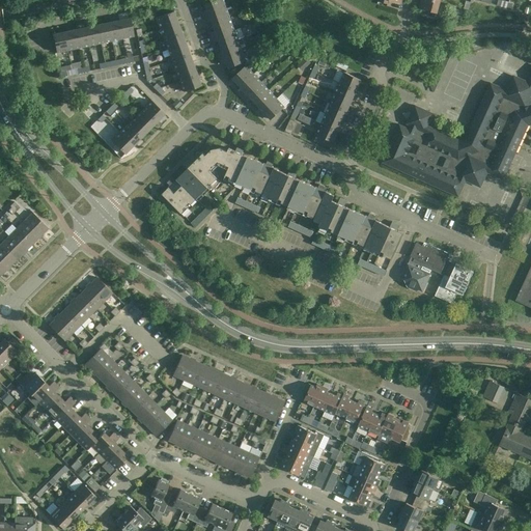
[(204,17),(227,8),(223,0),(215,0),(205,4),(207,9),(203,11),(204,17)]
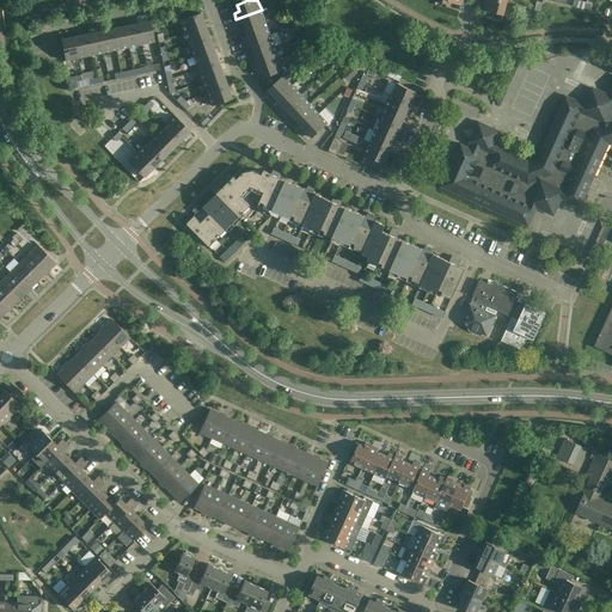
[(505,14),(507,2),(500,0),(485,0),(483,10),(499,13),(497,18),(506,20),(507,16),(505,14)]
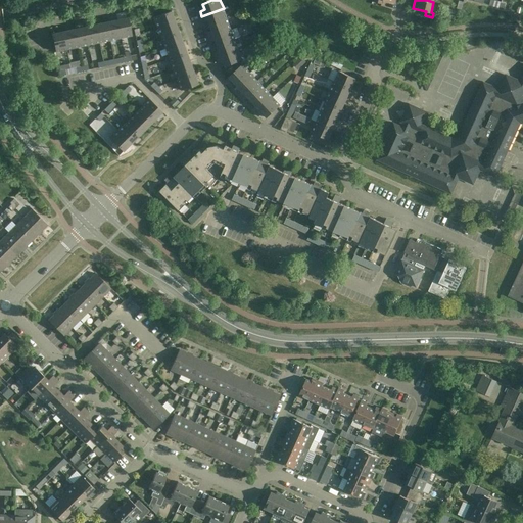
[(208,19),(210,25),(227,18),(224,8),(201,16),(203,20),(208,19)]
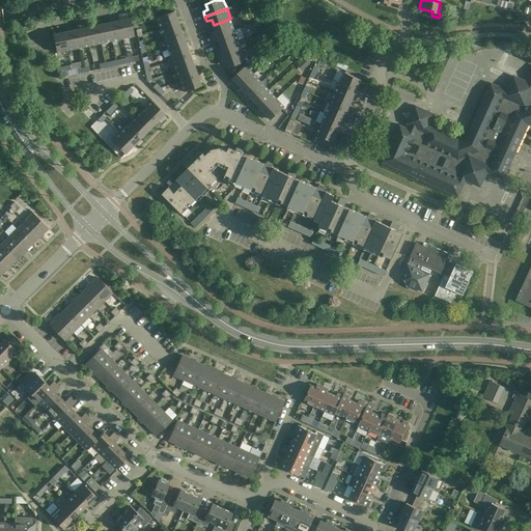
[(157,18),(160,28),(177,22),(173,11),(157,18)]
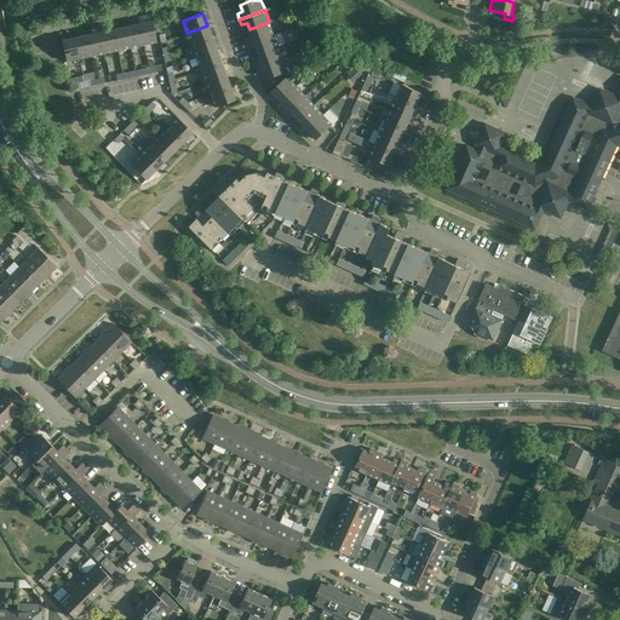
[(151,21),(139,24),(143,45),(156,42),(151,21)]
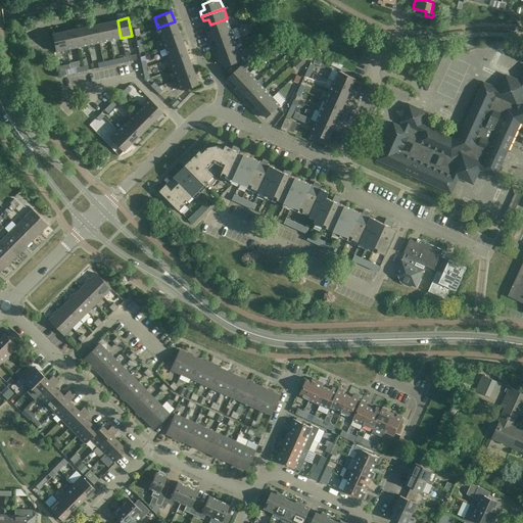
[(209,37),(231,29),(227,18),(210,25),(212,31),(207,32),(209,37)]
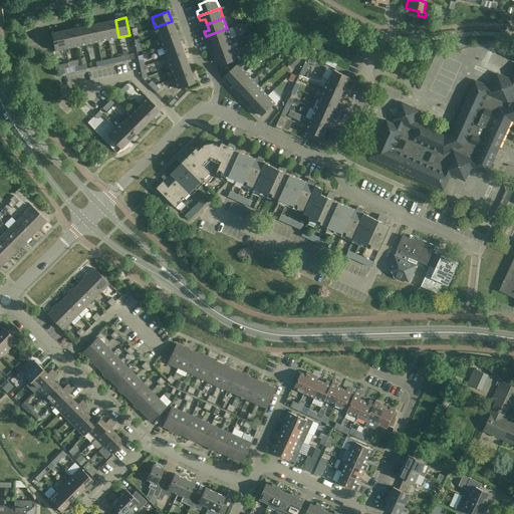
[(104,22),(108,39),(118,37),(115,20),(104,22)]
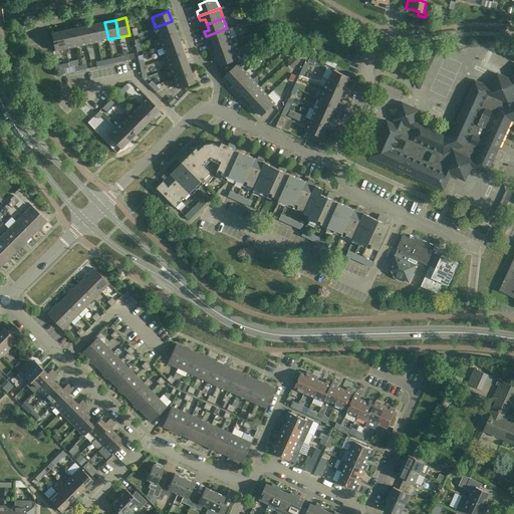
[(172,21),(155,27),(159,37),(176,31),(172,21)]
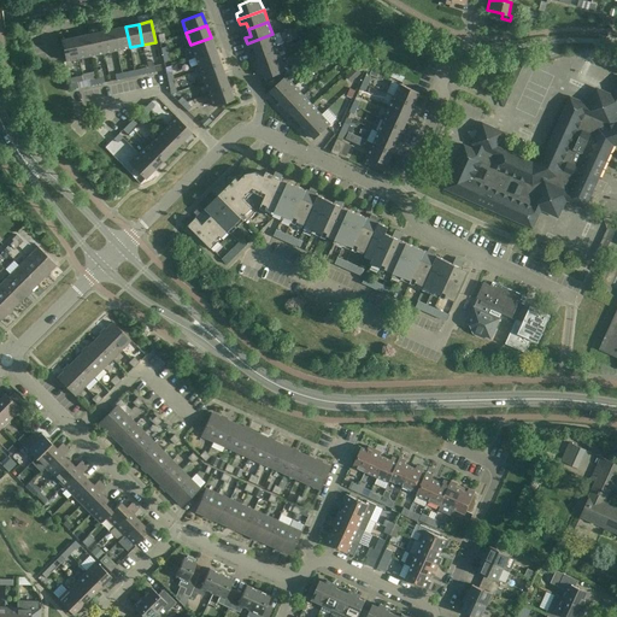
[(112,29),(117,51),(130,47),(125,27),(112,29)]
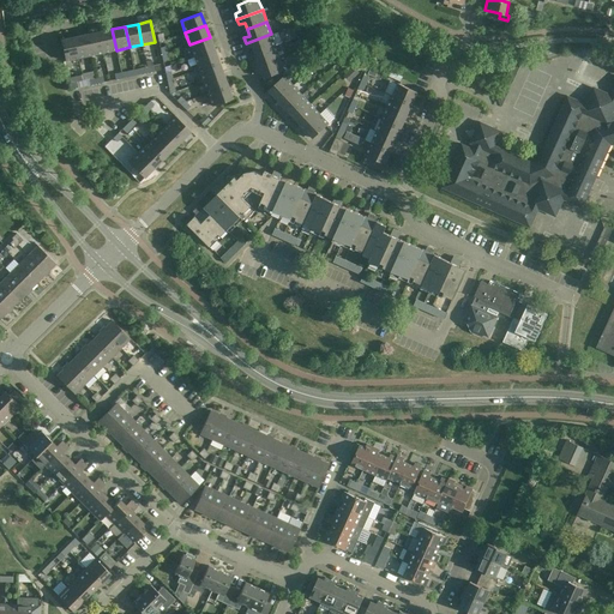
[(100,31),(103,53),(116,50),(112,29),(100,31)]
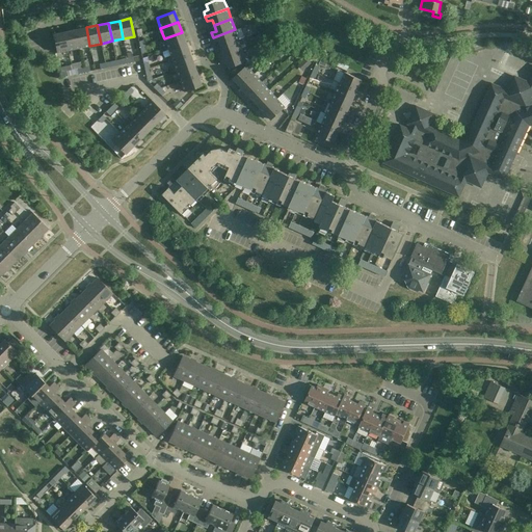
[(79,48),(89,46),(86,27),(75,30),(79,48)]
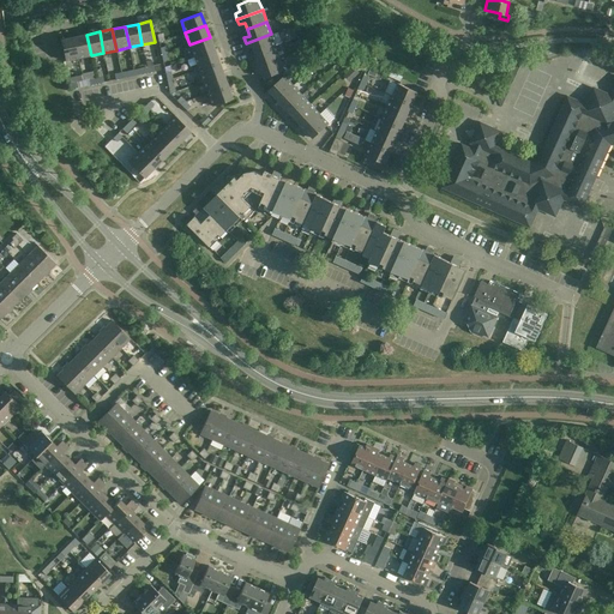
[(256,53),(276,46),(271,34),(246,43),(247,49),(253,47),(256,53)]
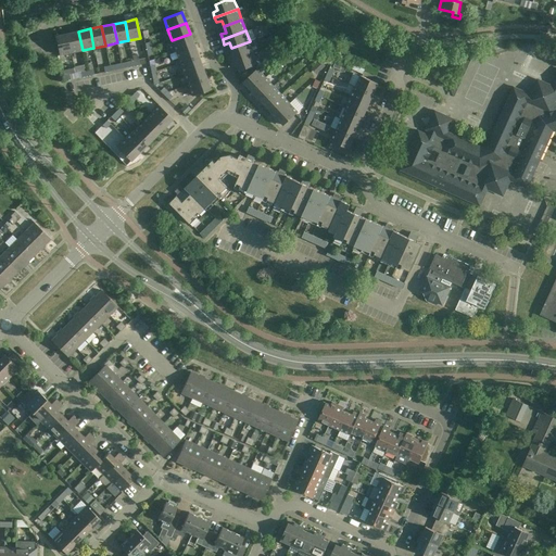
[(71,52),(83,50),(78,32),(66,34),(71,52)]
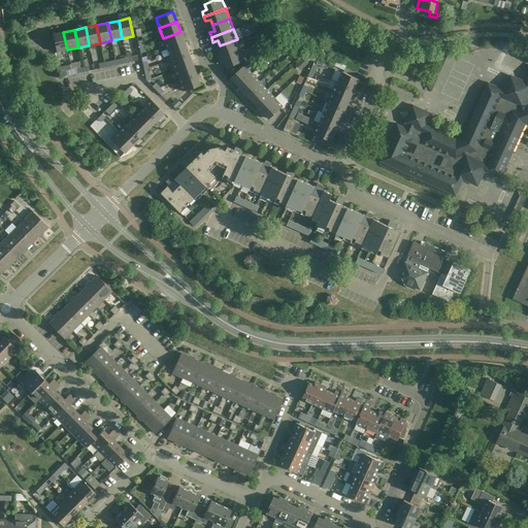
[(67,50),(63,32),(53,34),(56,53),(67,50)]
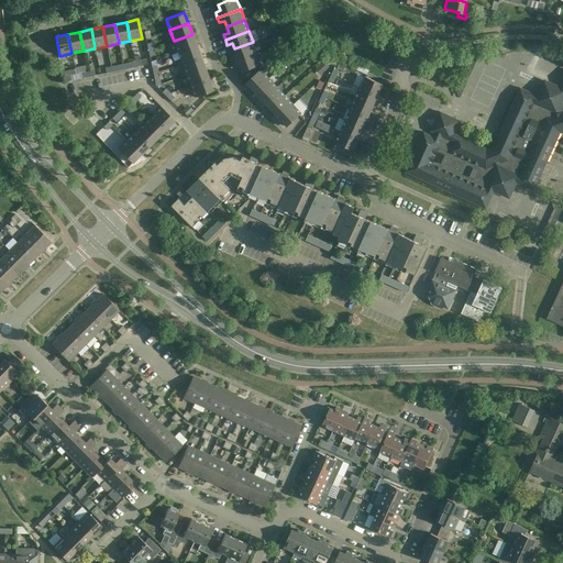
[(174,41),(178,52),(197,45),(192,34),(174,41)]
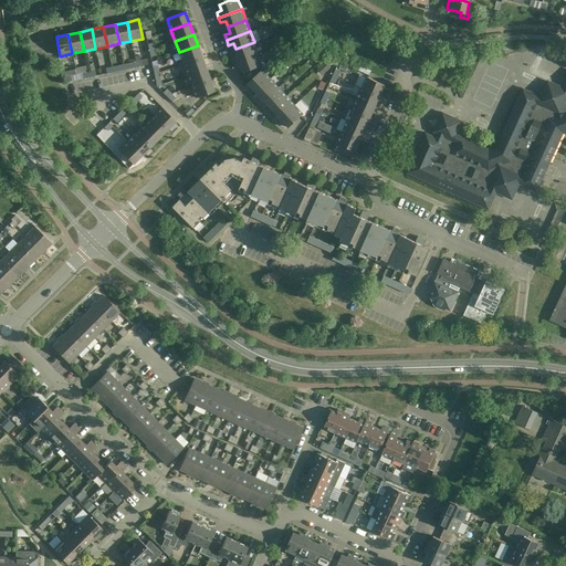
[(234,62),(259,53),(254,42),(236,49),(238,55),(233,58),(234,62)]
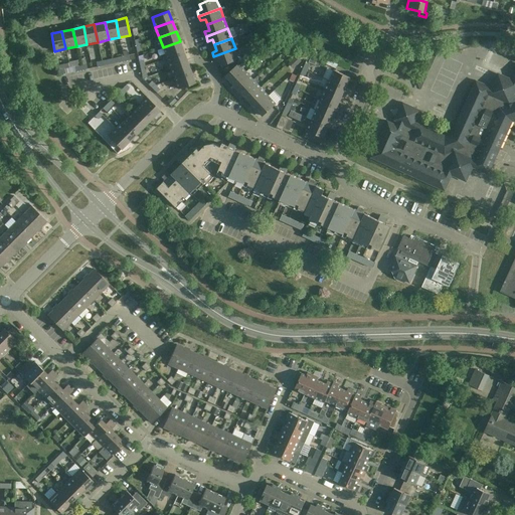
[(163,47),(167,58),(183,51),(180,41),(163,47)]
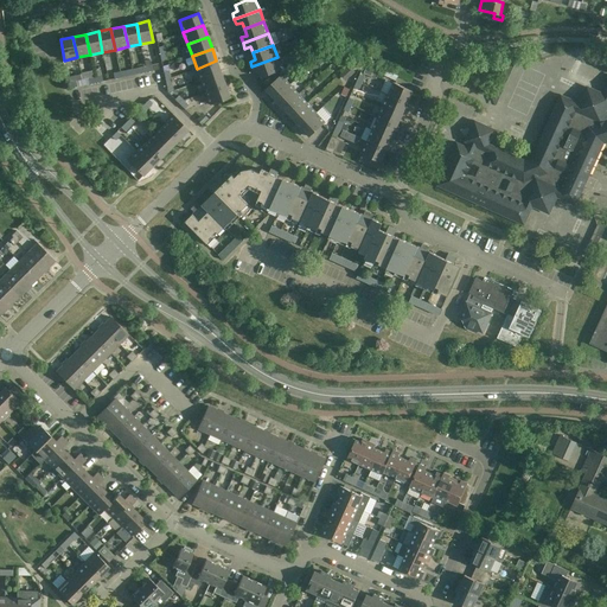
[(519,52),(515,50),(510,61),(515,63),(519,52)]
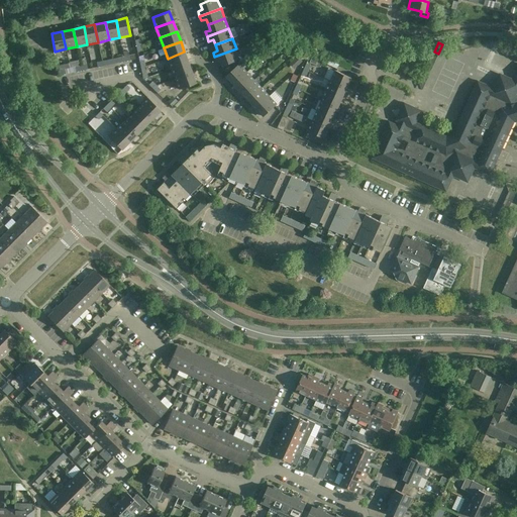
[(236,48),(214,57),(216,62),(221,60),(223,66),(240,60),(236,48)]
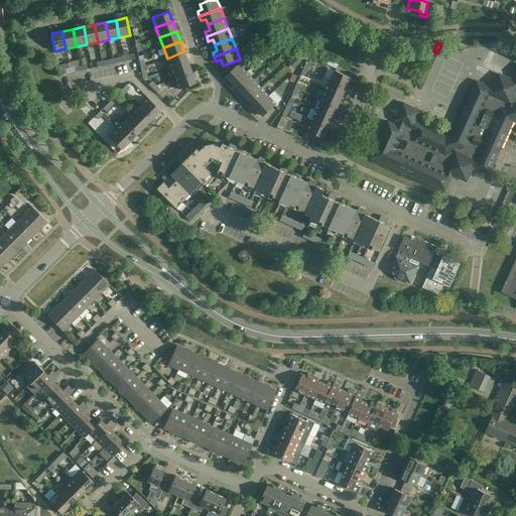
[(167,58),(170,69),(187,62),(183,51),(167,58)]
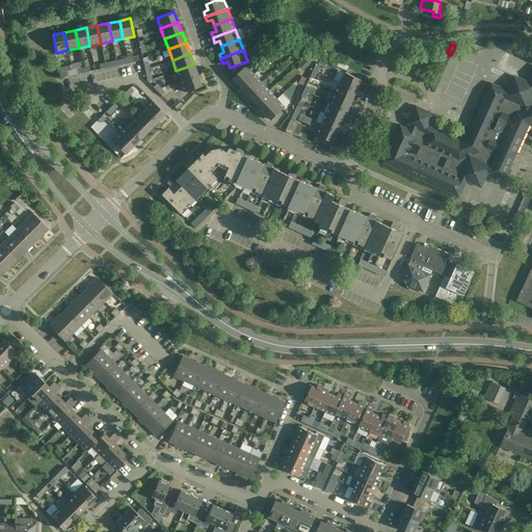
[(312,63),(307,58),(298,65),(302,71),(312,63)]
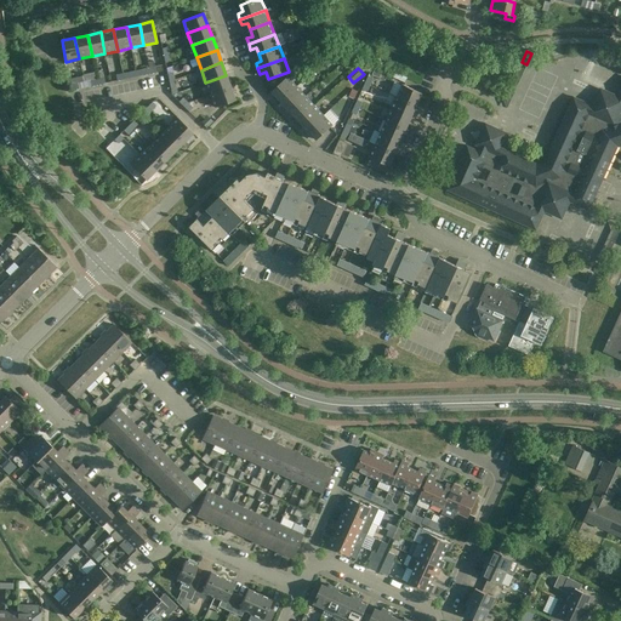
[(205,83),(210,95),(231,87),(226,75),(205,83)]
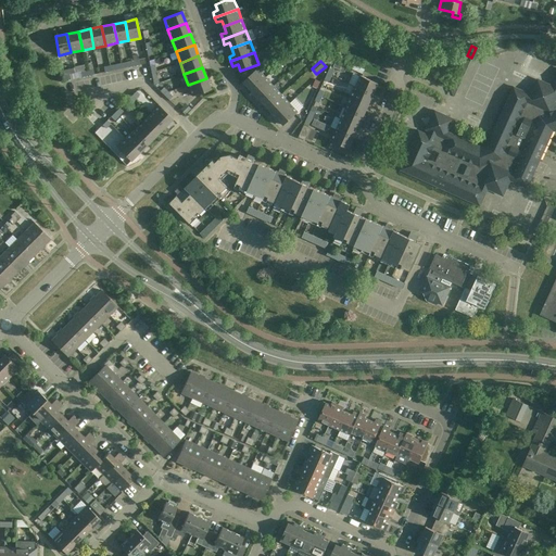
[(252,90),(266,77),(257,68),(240,85),(243,89),(248,86),(252,90)]
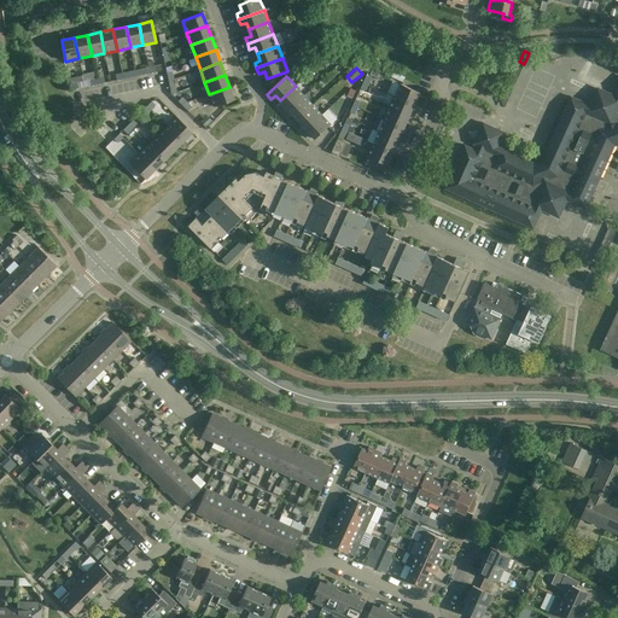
[(401,83),(396,95),(415,105),(420,93),(401,83)]
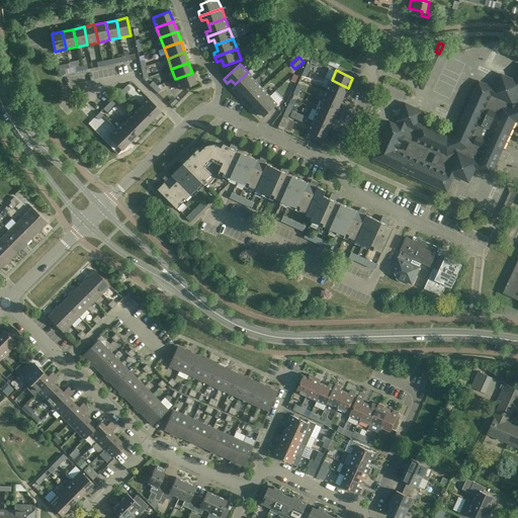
[(255,80),(248,72),(235,84),(239,89),(235,92),(238,96),(255,80)]
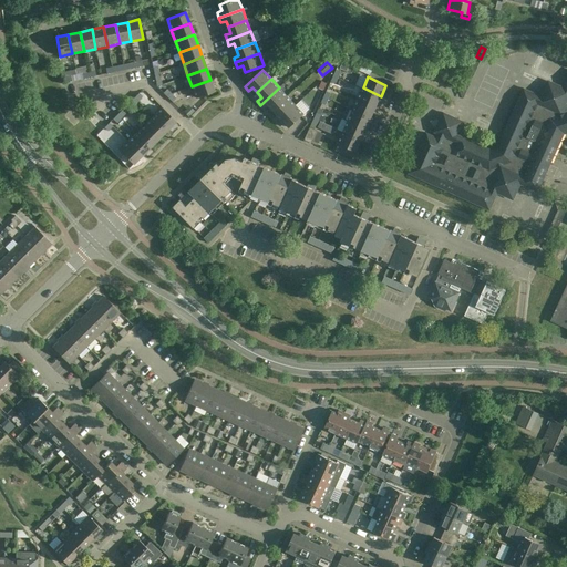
[(215,91),(210,80),(192,86),(196,98),(215,91)]
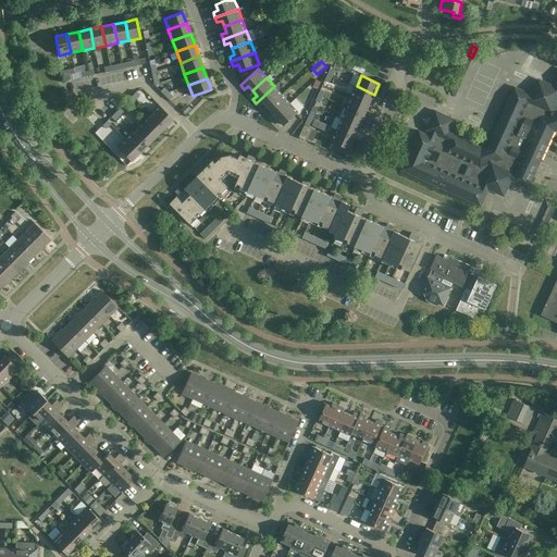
[(556,79),(554,86),(555,86),(554,90),(541,85),(535,97),(531,96),(532,95),(515,87),(489,144),(482,147),(449,132),(455,119),(435,111),(432,118),(429,116),(423,119),(425,125),(429,126),(426,130),(432,132),(430,136),(419,131),(401,170),(481,206),(489,189),(487,189),(490,185),(502,190),(508,178),(511,180),(511,181),(528,188),(554,131),(556,130),(556,79)]
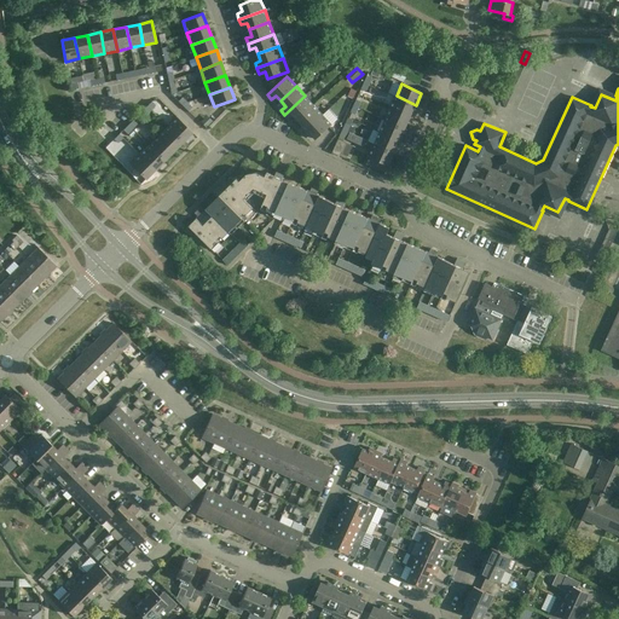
[(314,105),(305,96),(284,115),(289,119),(293,115),(298,120),(314,105)]
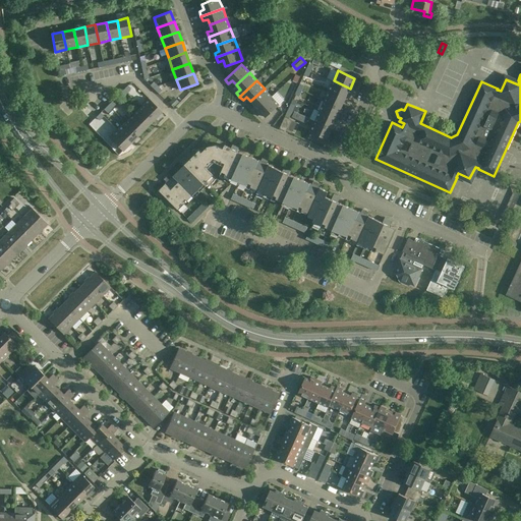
[(345,99),(350,89),(334,80),(329,91),(345,99)]
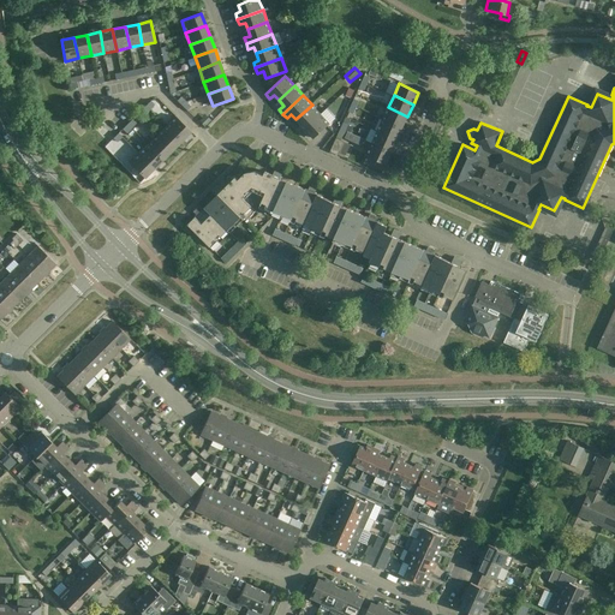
[(321,114),(312,105),(296,119),(300,124),(297,129),(300,132),(321,114)]
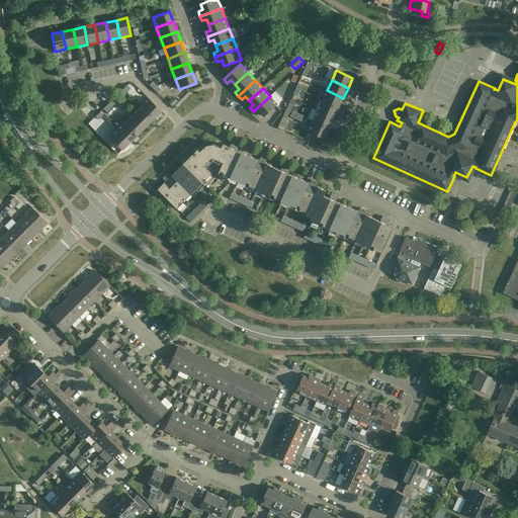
[(323,100),(339,108),(343,98),(327,90),(323,100)]
